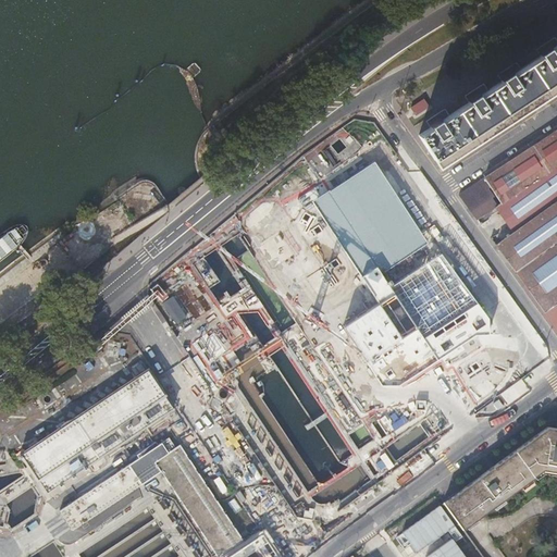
[(556,44),(554,46),(552,44),(540,51),(556,78),(556,44)]
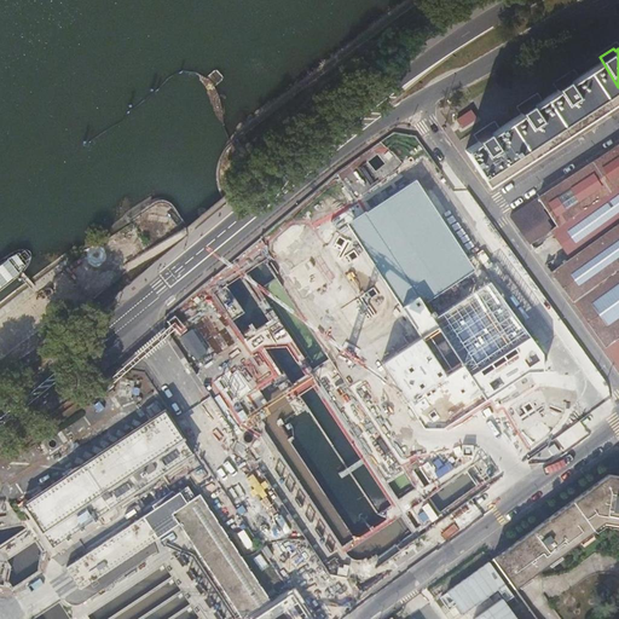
[(618,104),(618,87),(600,57),(596,59),(597,63),(572,80),(571,76),(553,88),(555,91),(536,104),(533,100),(516,113),(519,115),(493,132),(491,128),(474,140),(475,143),(466,150),(491,190),(618,104)]
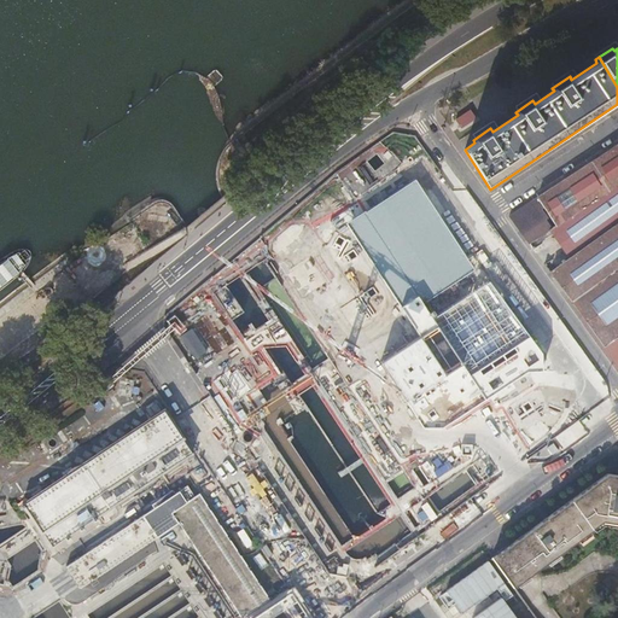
[(607,191),(589,162),(536,197),(542,207),(554,225),(607,191)]
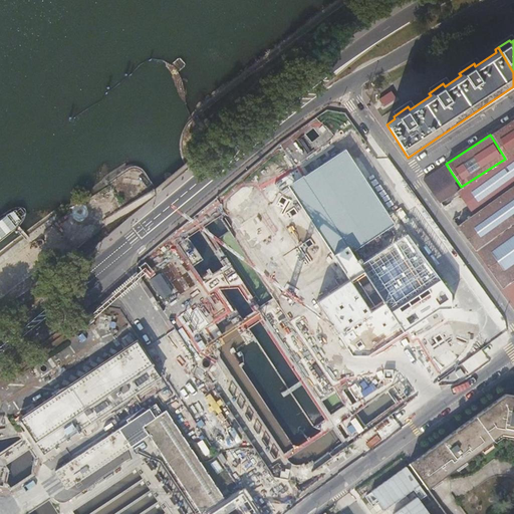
[(513,152),(505,159),(461,187),(458,189),(455,191),(473,215),(513,184),(513,152)]
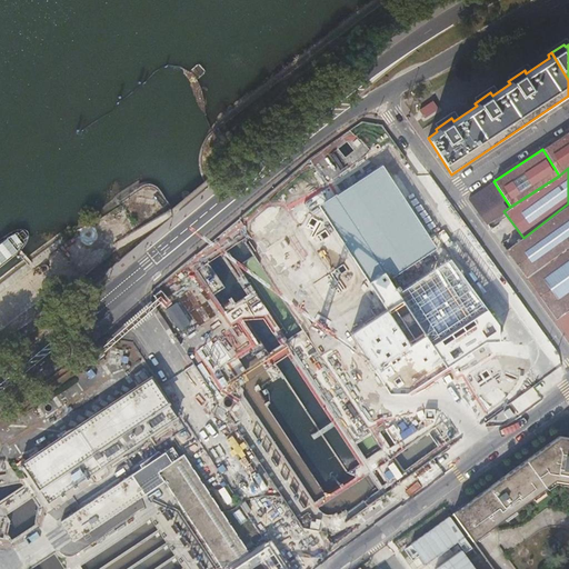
[(499,190),(493,181),(468,198),(487,223),(503,211),(507,209),(502,202),(503,201),(498,191),(499,190)]
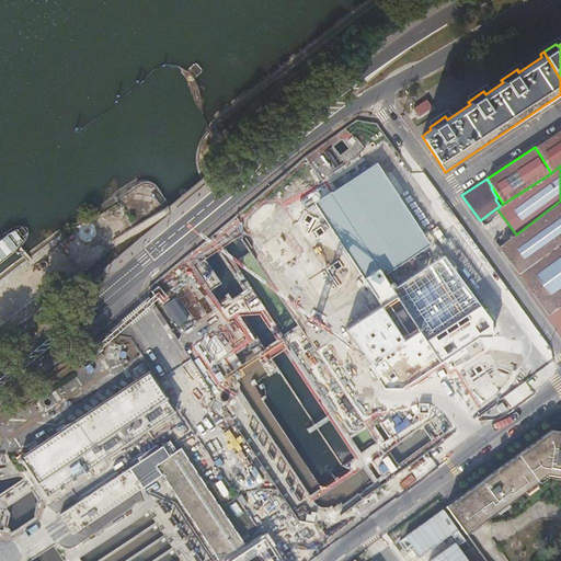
[(560,201),(516,235),(499,247),(547,313),(560,302),(560,201)]
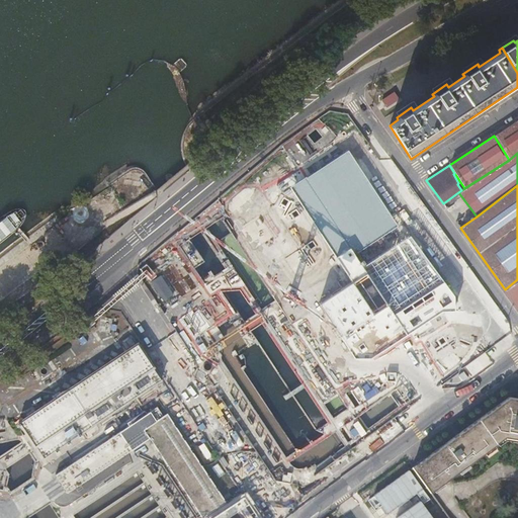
[(15,208),(12,209),(5,213),(0,217),(0,242),(11,234),(17,229),(22,223),(24,220),(25,217),(25,214),(25,212),(24,210),(22,208),(20,208),(18,208),(15,208)]
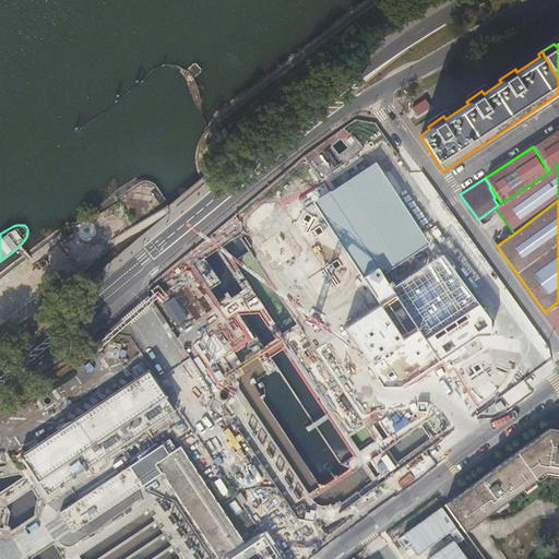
[(558,301),(545,312),(558,331),(558,301)]
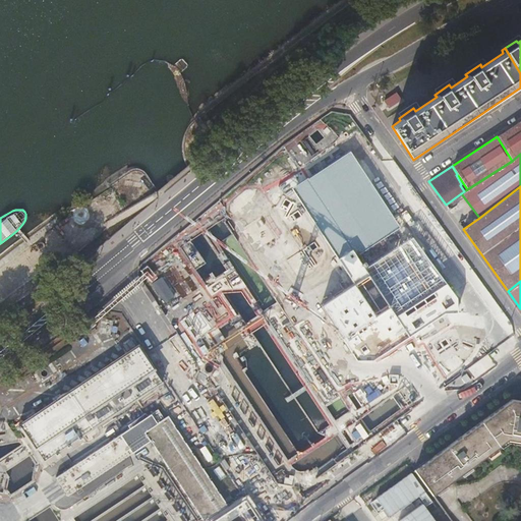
[(164,388),(136,346),(17,425),(45,466),(164,388)]
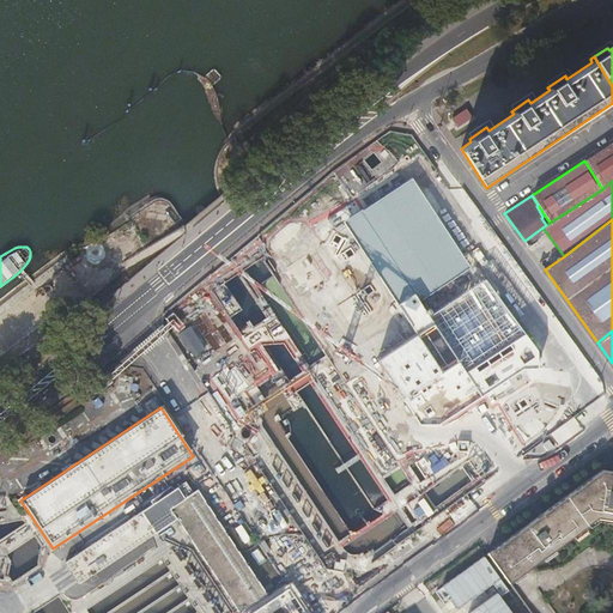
[(414,466),(457,456),(451,430),(408,441),(414,466)]
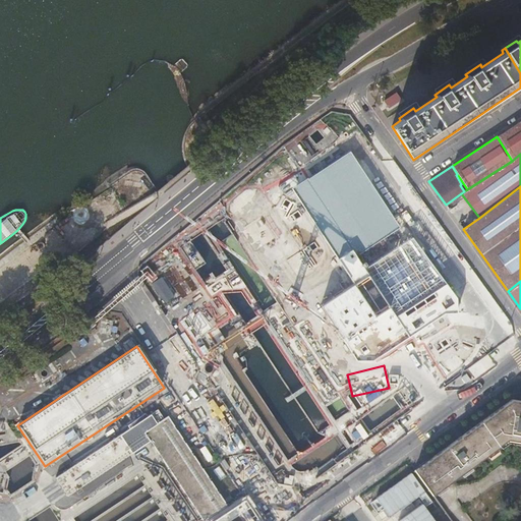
[(520,401),(511,399),(414,469),(433,496),(499,447),(499,446),(507,440),(520,441),(520,401)]
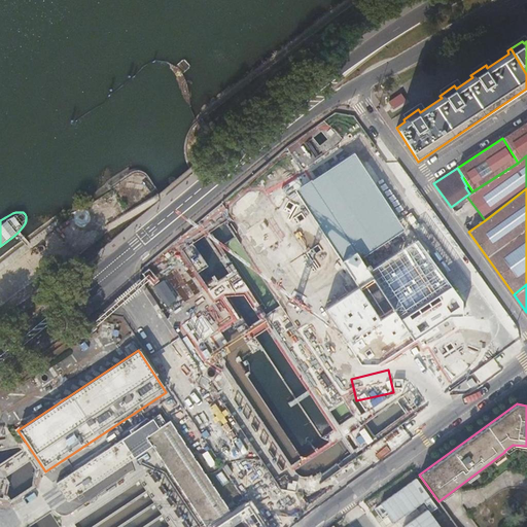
[(181,411),(176,414),(183,423),(188,419),(181,411)]
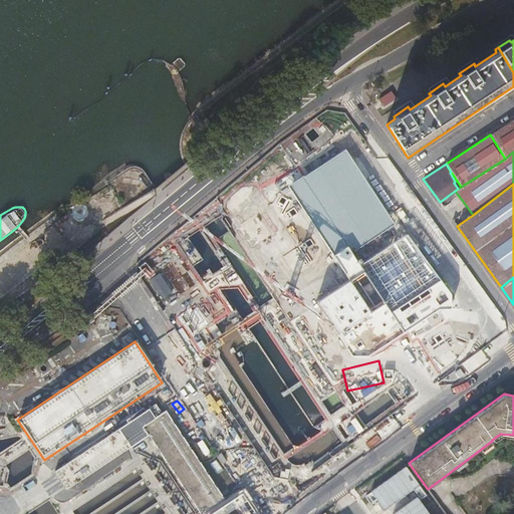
[(152,407),(51,475),(63,492),(144,439),(195,513),(218,513),(226,508),(161,414),(158,415),(152,407)]
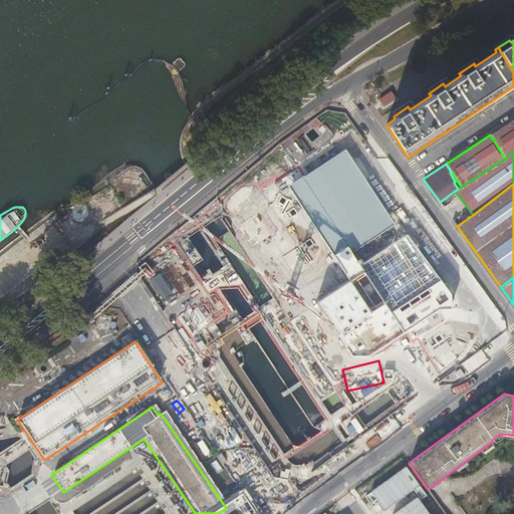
[(409,466),(362,496),(371,509),(383,501),(391,513),(446,513),(433,493),(428,496),(409,466)]
